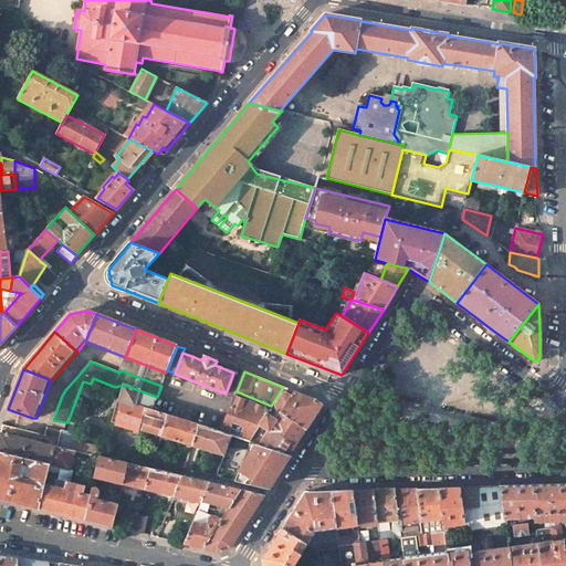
[(157,397),(124,385),(119,400),(123,401),(117,423),(139,430),(139,429),(161,436),(167,413),(152,409),(157,397)]
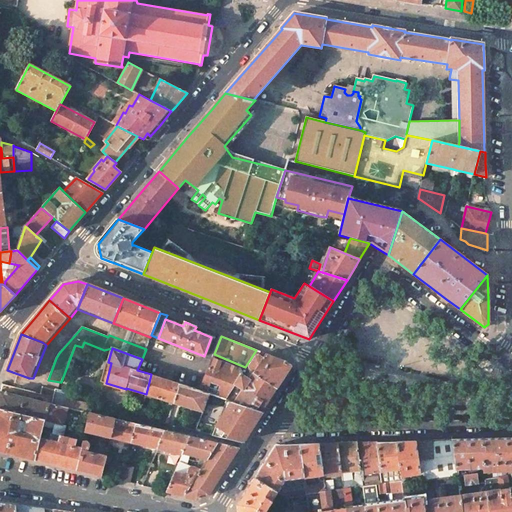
[(257,350),(256,350),(245,367),(241,373),(251,378),(255,371),(266,354),(257,350)]
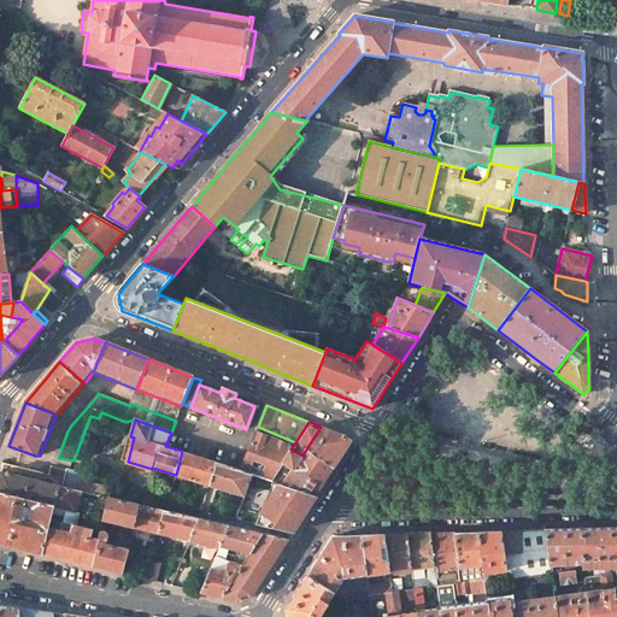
[(295,442),(258,427),(241,470),(250,474),(271,480),(285,460),(291,450),(295,442)]
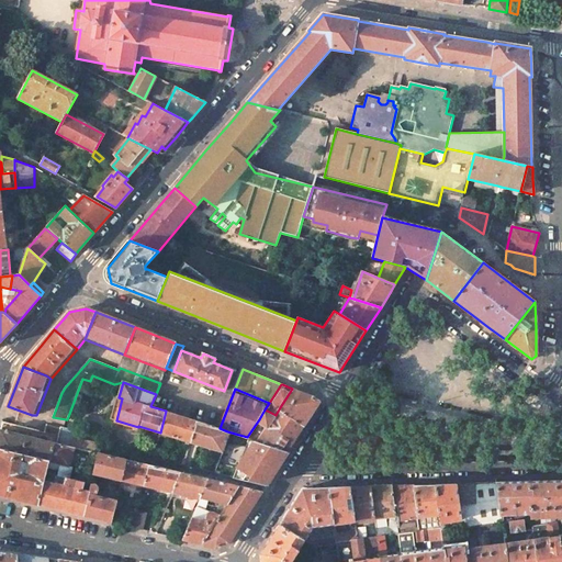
[(298,391),(292,389),(280,407),(304,425),(319,401),(313,396),(298,391)]
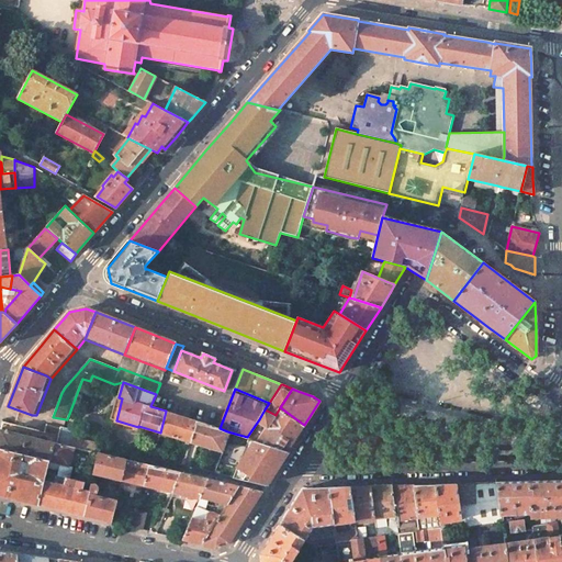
[(296,438),(304,425),(280,407),(276,415),(265,409),(259,419),(268,426),(258,441),(288,450),(296,438)]
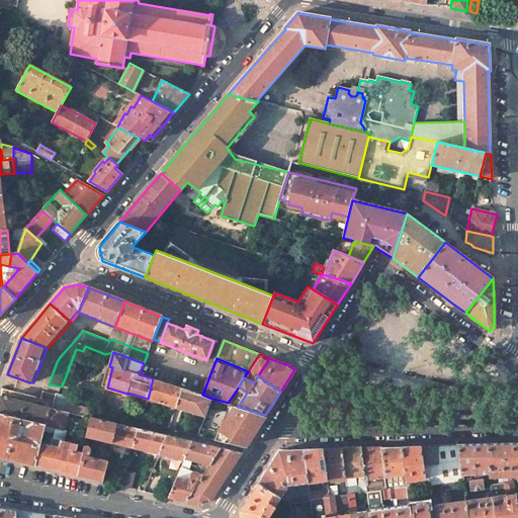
[(182,389),(153,378),(148,399),(176,408),(182,389)]
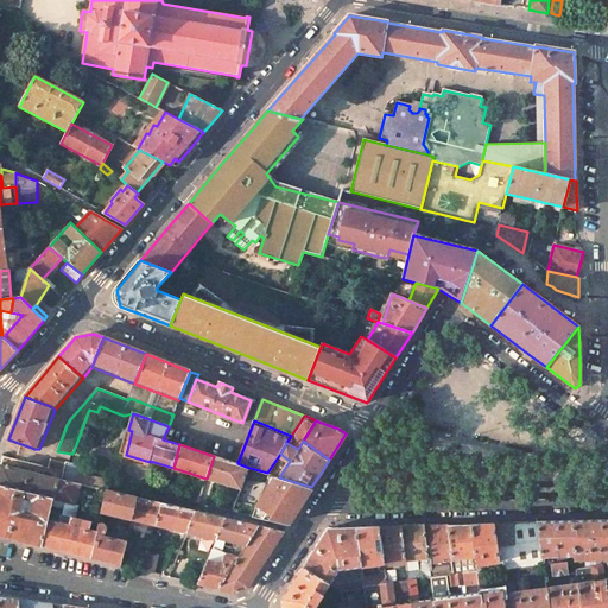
[(290,461),(280,454),(267,473),(279,477),(290,461)]
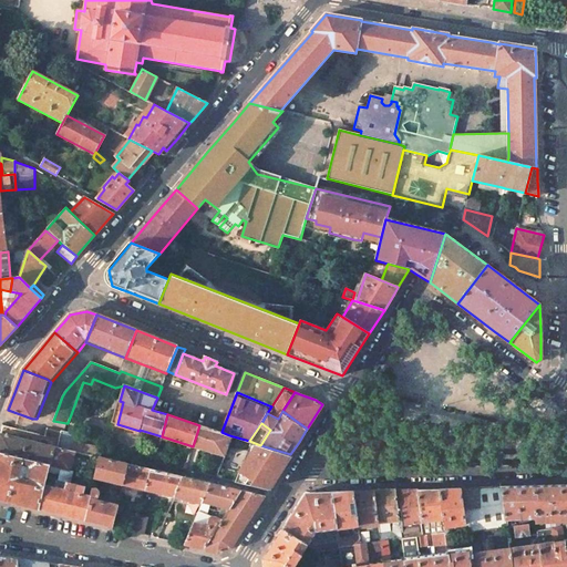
[(222,432),(199,425),(193,446),(223,455),(229,435),(222,432)]
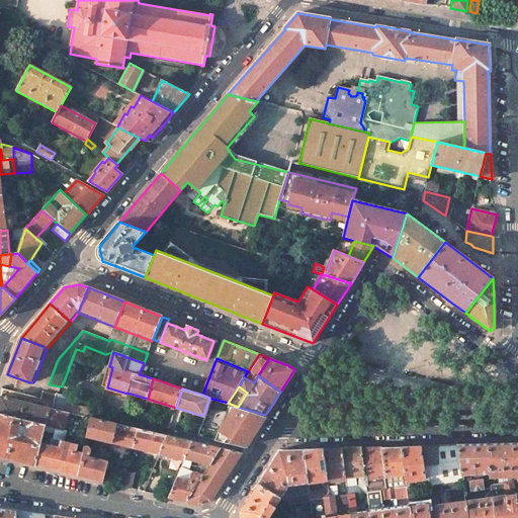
[(54,403),(57,395),(44,391),(41,399),(52,402),(54,403)]
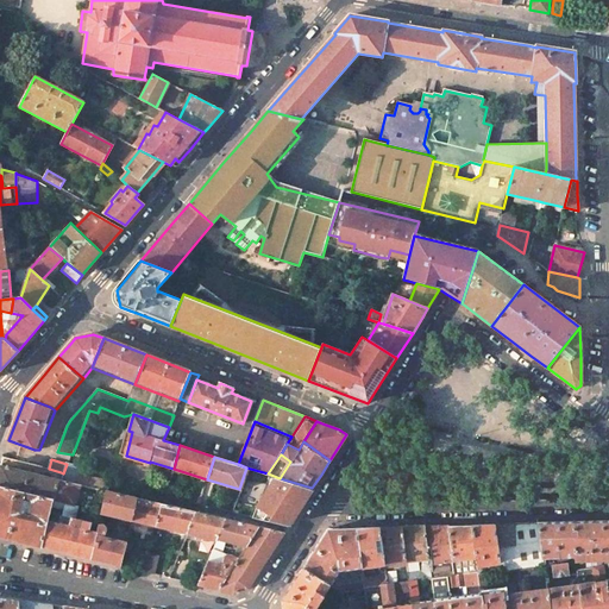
[(80,485),(107,491),(110,482),(80,475),(82,468),(68,464),(67,464),(63,473),(61,472),(58,481),(80,485)]
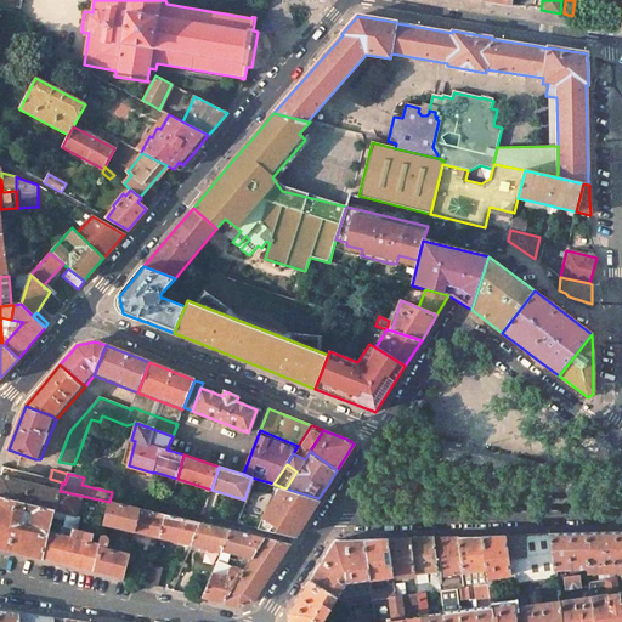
[(0,475),(0,476),(0,497),(55,510),(60,491),(0,475)]
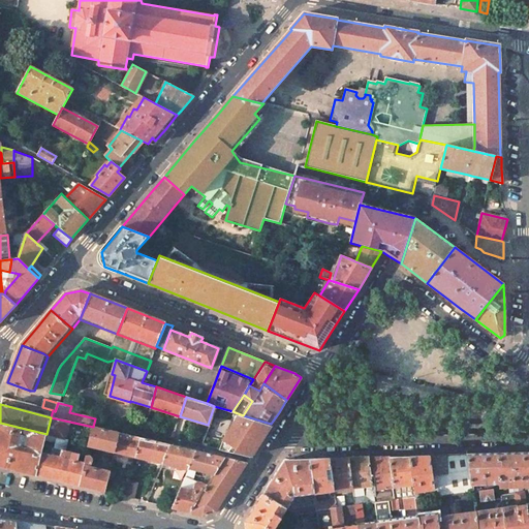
[(267,430),(271,424),(243,415),(232,411),(219,449),(250,457),(267,430)]
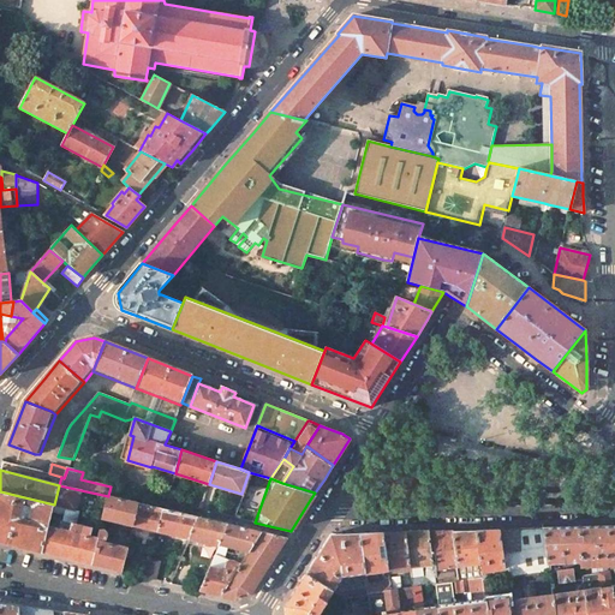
[(72,509),(76,509),(81,490),(59,485),(54,505),(72,509)]
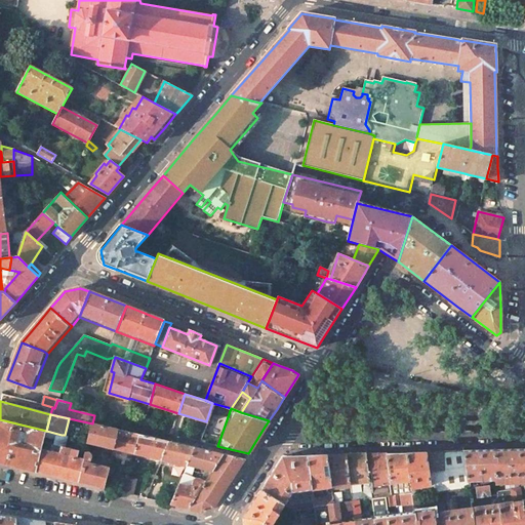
[(41,449),(46,431),(0,419),(0,462),(13,466),(36,472),(41,449)]
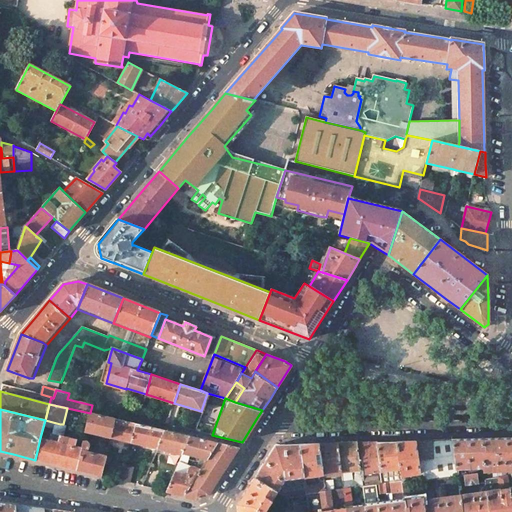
[(110,438),(115,419),(90,413),(86,432),(110,438)]
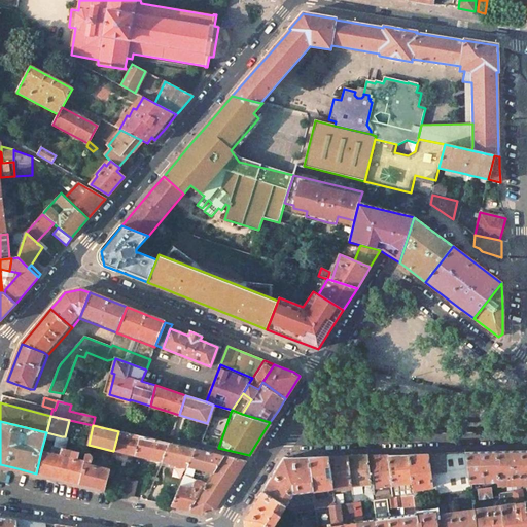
[(135,456),(140,435),(118,431),(113,451),(135,456)]
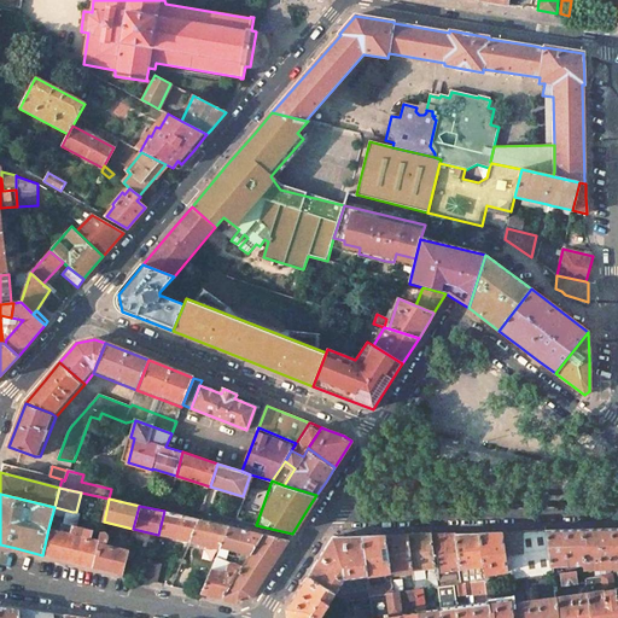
[(190,542),(199,519),(167,512),(164,511),(158,535),(190,542)]
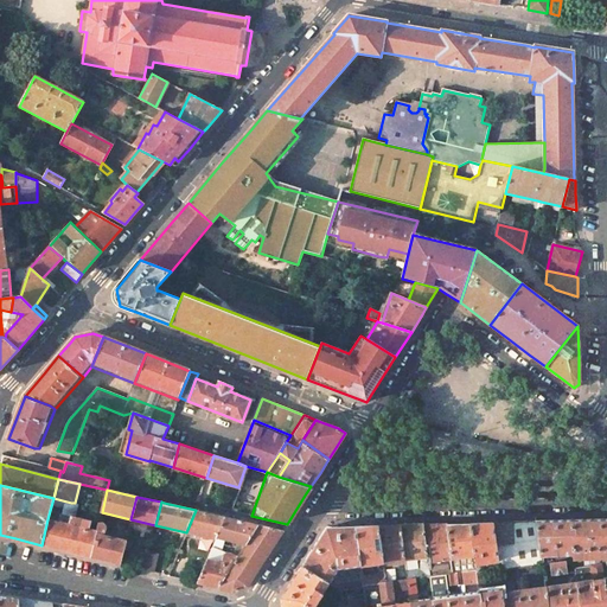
[(186,532),(216,540),(217,538),(225,517),(196,510),(186,532)]
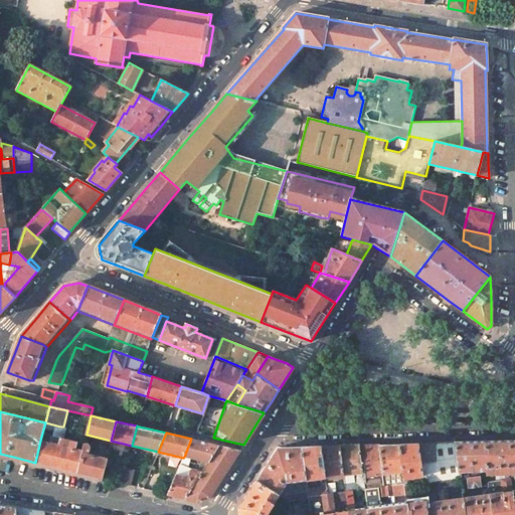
[(58,468),(77,473),(82,451),(76,449),(77,443),(60,439),(58,445),(40,441),(35,463),(58,468)]
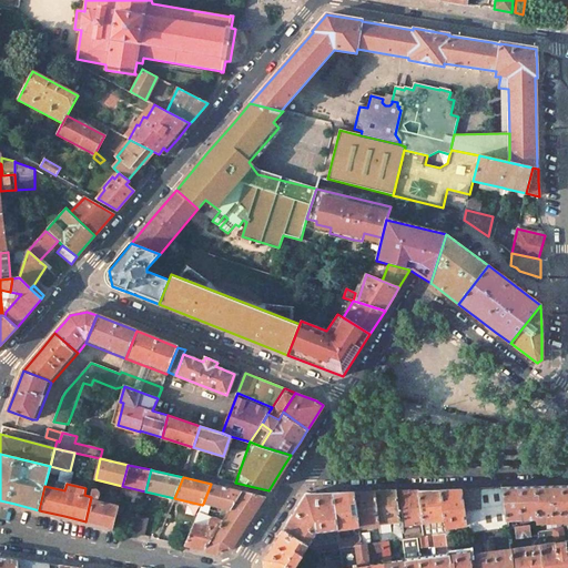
[(230,510),(242,490),(230,488),(211,484),(203,504),(230,510)]
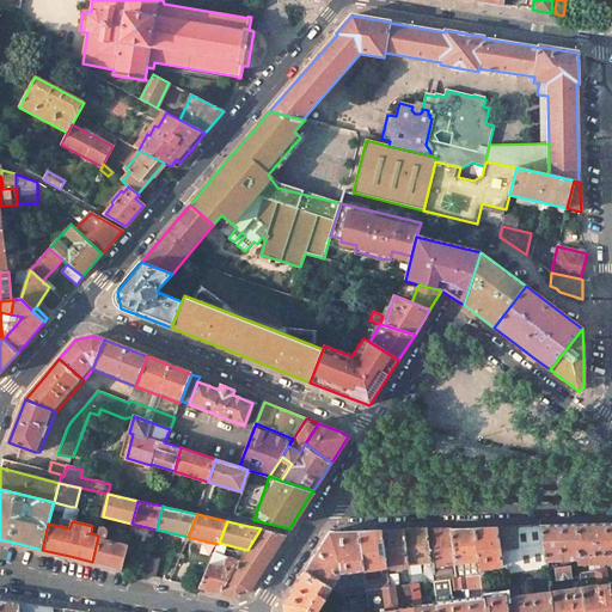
[(611,524),(594,525),(579,525),(580,544),(579,544),(579,560),(579,564),(594,563),(606,563),(611,562),(611,524)]
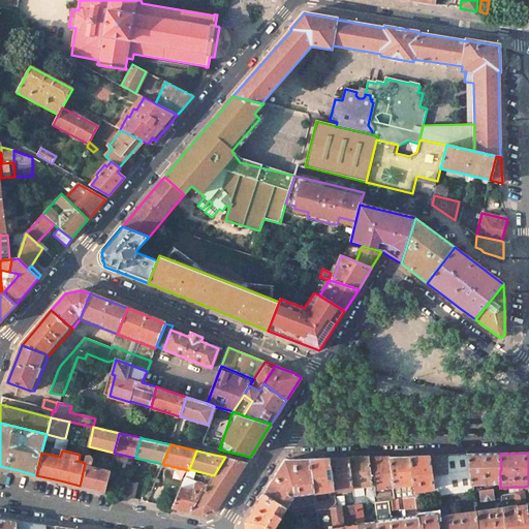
[(480,454),(467,455),(471,485),(500,484),(500,470),(501,470),(500,454),(480,454)]
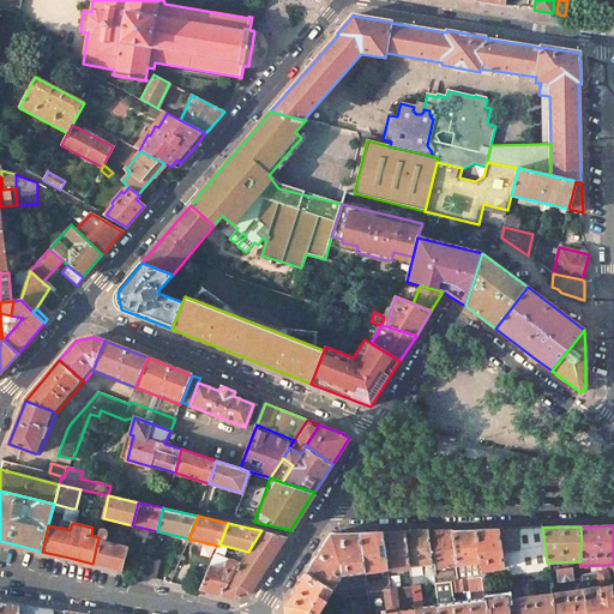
[(515,528),(498,529),(504,569),(505,577),(548,571),(547,563),(542,528),(515,528)]
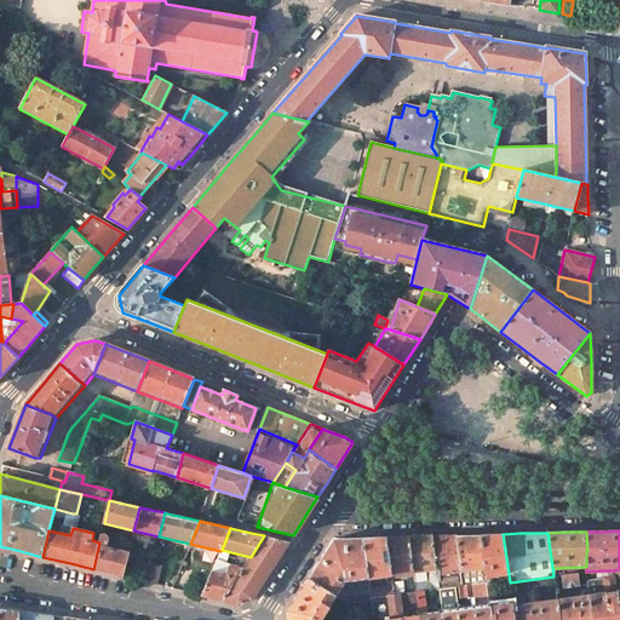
[(466,535),(457,535),(461,572),(484,568),(481,534),(466,535)]
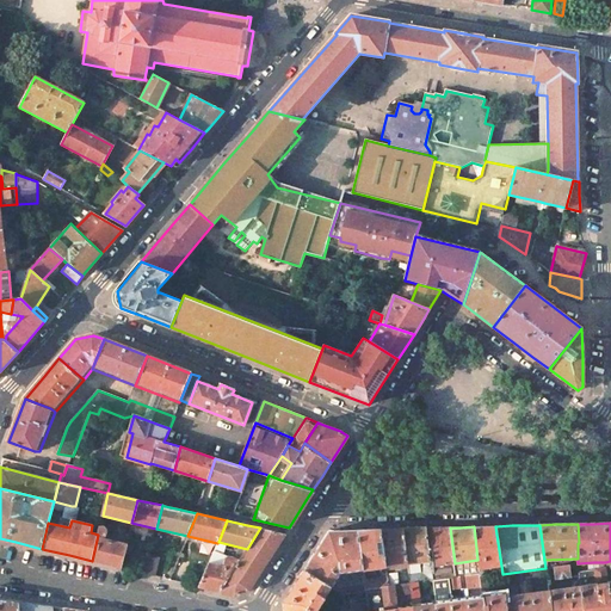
[(481,526),(474,526),(477,560),(479,569),(491,567),(501,566),(495,526),(481,526)]
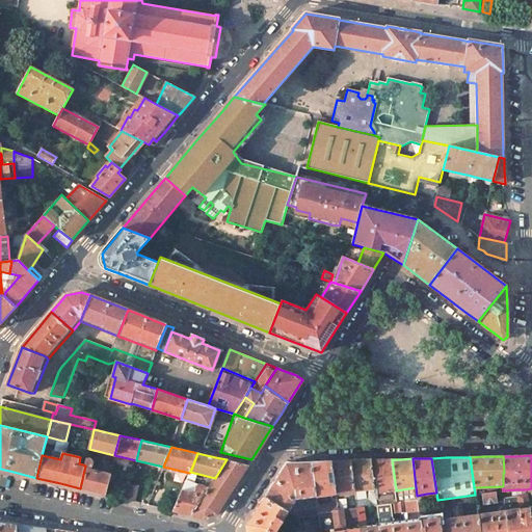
[(223,503),(247,464),(227,459),(215,478),(209,487),(208,488),(191,514),(198,516),(204,519),(216,513),(223,503)]
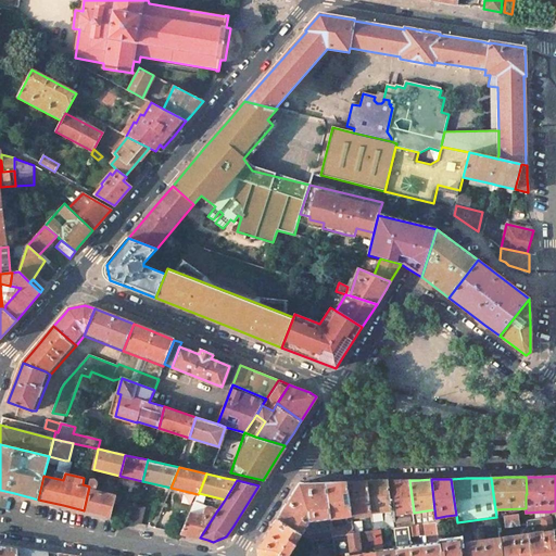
[(376,481),(366,481),(370,513),(391,510),(387,480),(376,481)]
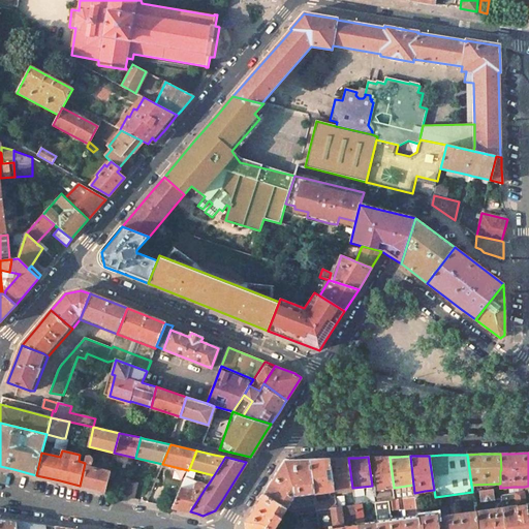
[(378,457),(368,457),(372,486),(373,490),(394,488),(390,457),(378,457)]
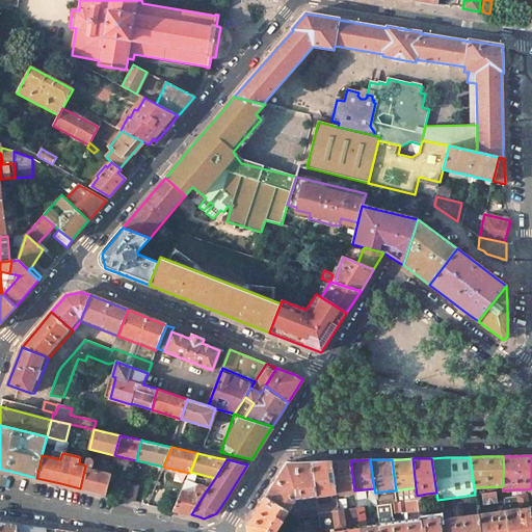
[(319,461),(312,461),(316,496),(336,494),(331,460),(319,461)]
